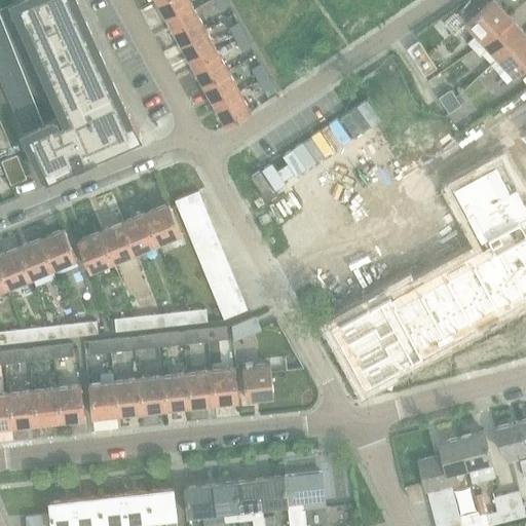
[(16,0),(71,118),(59,124),(55,118),(46,122),(0,11),(0,79),(22,133),(45,179),(89,159),(142,137),(119,99),(73,0),(16,0)]
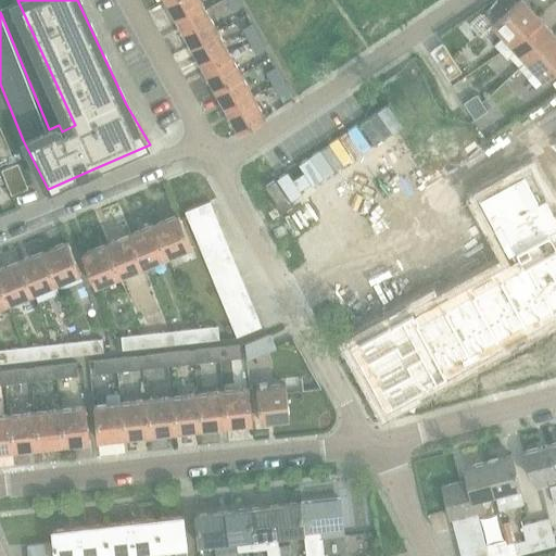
[(178,25),(223,0),(218,0),(204,8),(199,0),(172,0),(166,3),(178,25)]
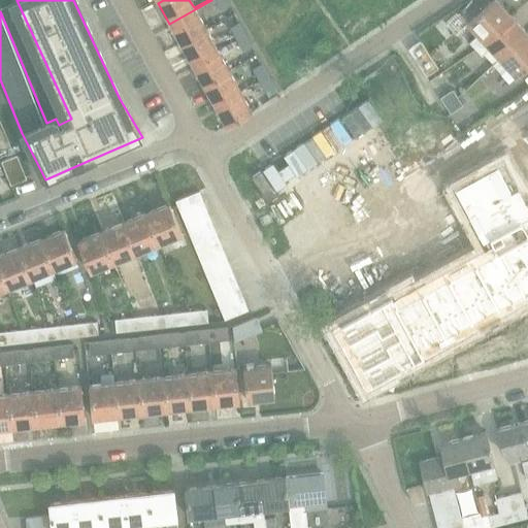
[(180,44),(206,30),(199,17),(220,5),(221,8),(230,3),(228,0),(211,0),(169,24),(180,44)]
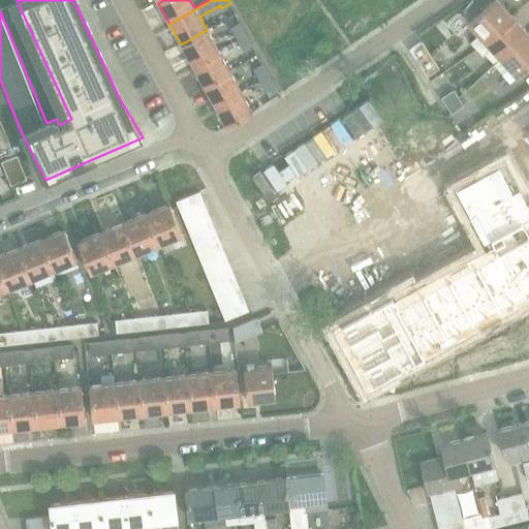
[(314,0),(309,0),(290,12),(314,48),(336,33),(314,0)]
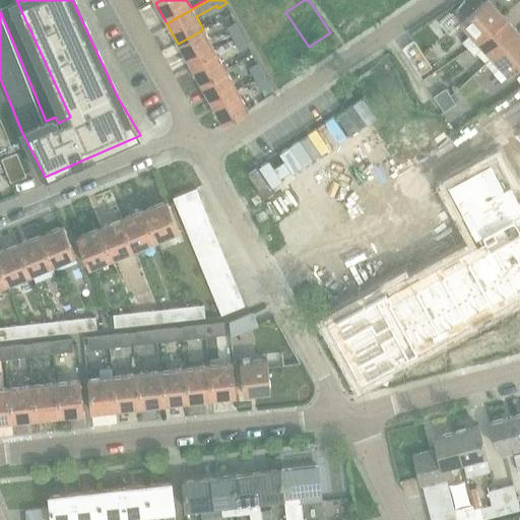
[(341,0),(309,0),(330,33),(353,17),(341,0)]
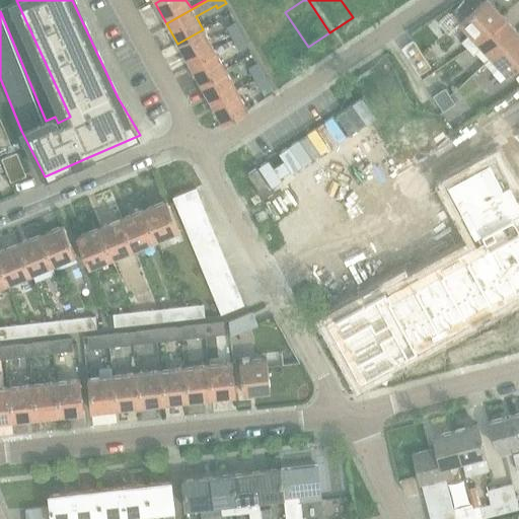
[(380,0),(366,0),(372,10),(382,4),(380,0)]
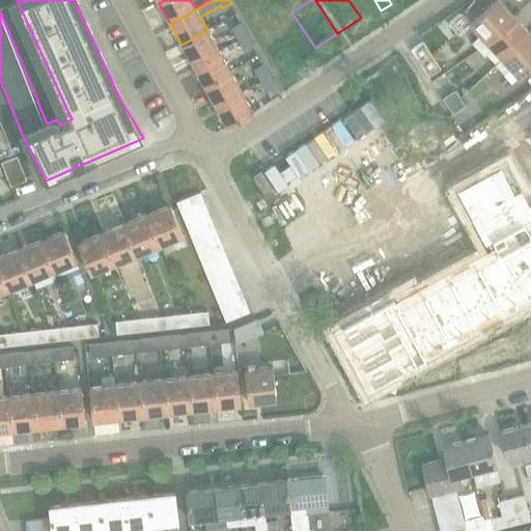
[(478,49),(514,16),(500,0),(495,0),(470,23),(480,34),(472,42),(478,49)]
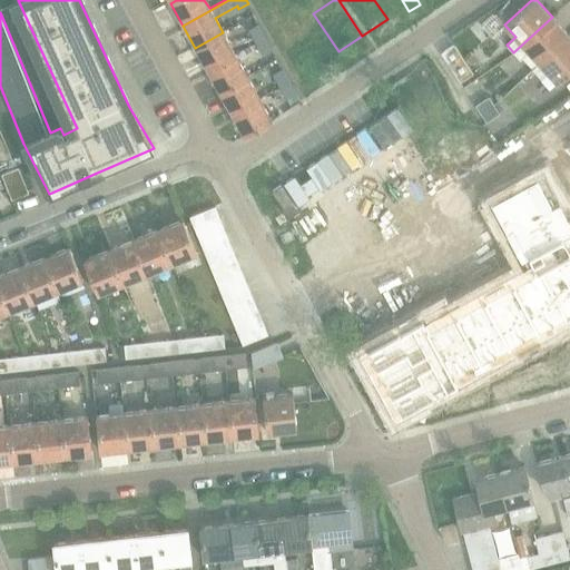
[(207,69),(267,37),(259,22),(257,22),(253,13),(244,19),(252,33),(247,37),(245,33),(228,42),(223,32),(195,48),(207,69)]
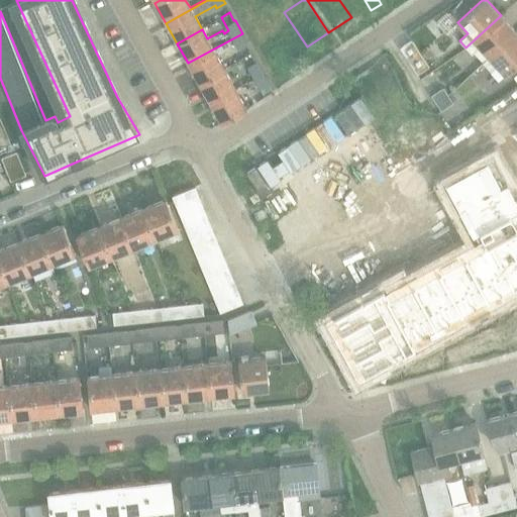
[(489,57),(516,32),(501,15),(466,47),(472,55),(480,46),(489,57)]
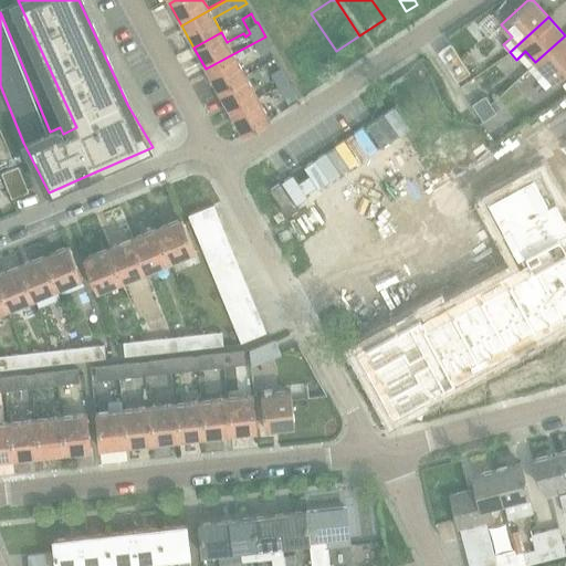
[(535,62),(528,67),(537,79),(545,72),(553,81),(565,69),(565,35),(535,62)]
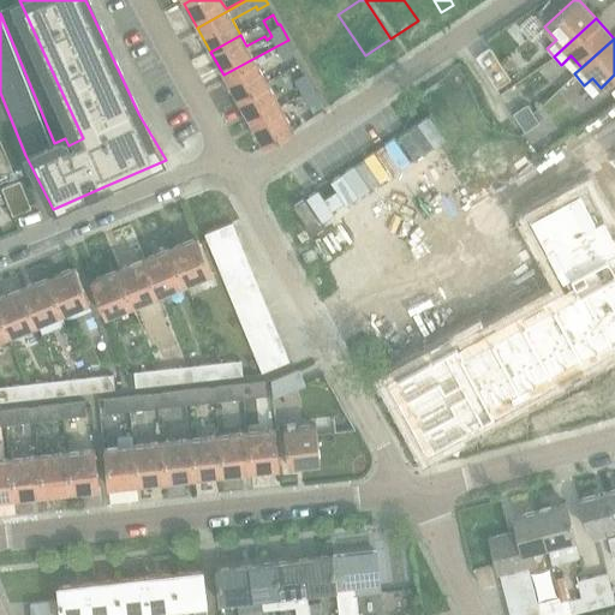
[(237,99),(267,83),(258,69),(272,60),(270,58),(280,52),(284,57),(294,51),(288,40),(224,75),(237,99)]
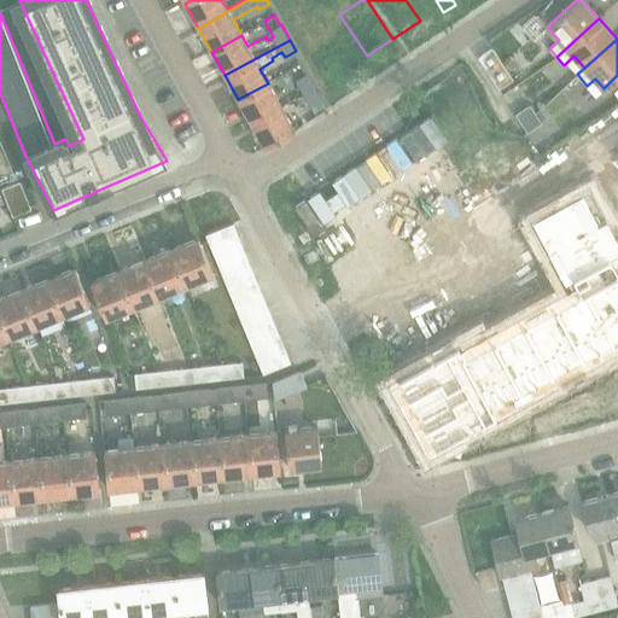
[(496,45),(483,54),(501,83),(512,75),(496,45)]
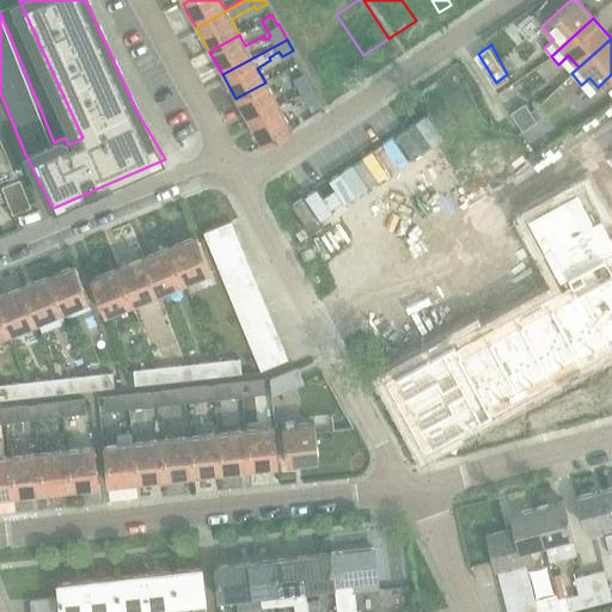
[(301,93),(312,87),(304,72),(293,78),(301,93)]
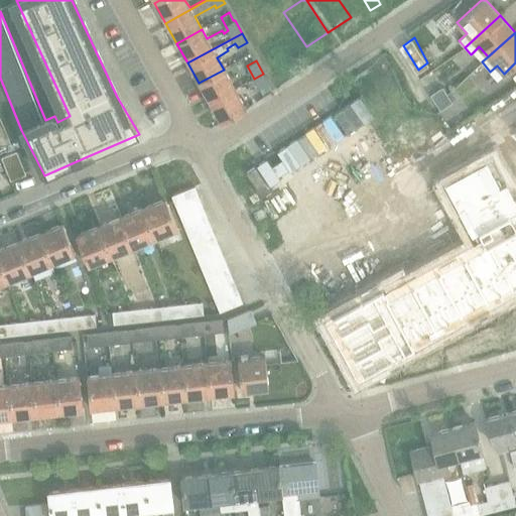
[(210,103),(235,90),(234,88),(250,80),(245,71),(229,80),(224,70),(199,83),(210,103)]
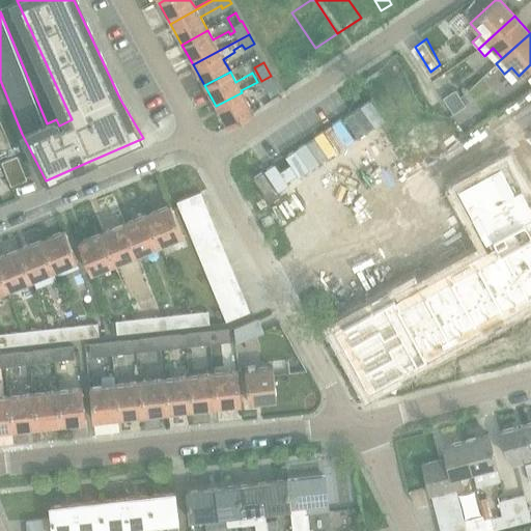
[(271,76),(261,81),(267,91),(277,85),(271,76)]
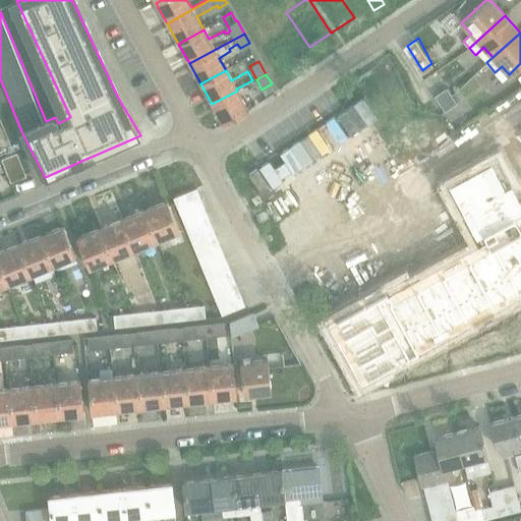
[(440,103),(452,96),(447,88),(435,96),(440,103)]
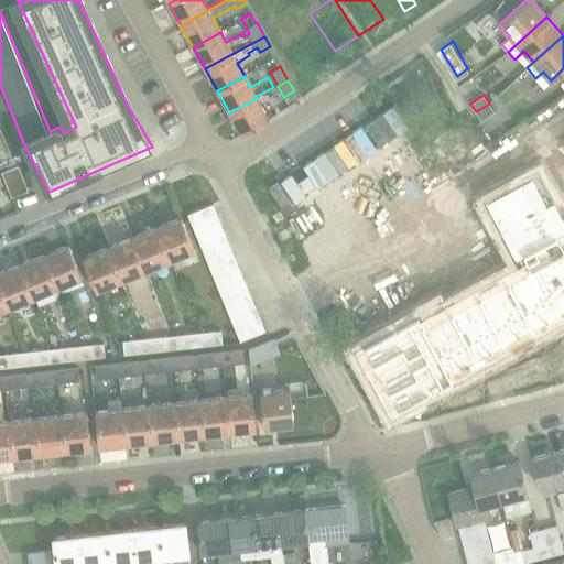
[(257,98),(229,112),(241,136),(269,121),(257,98)]
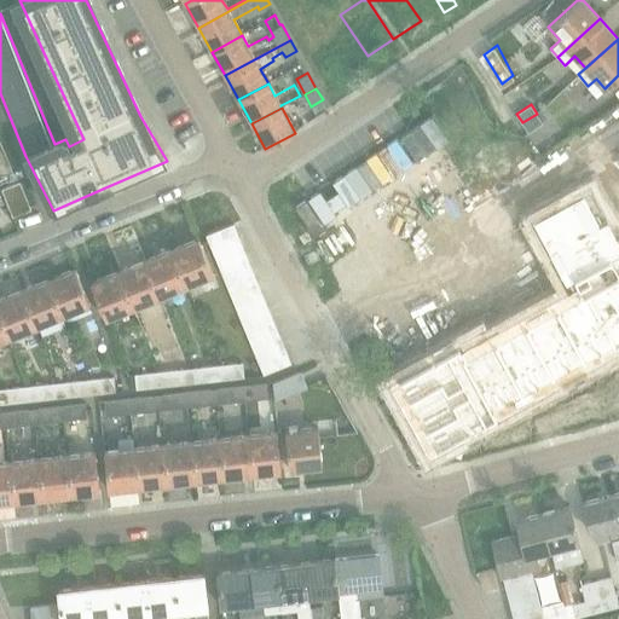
[(618,122),(611,110),(603,116),(611,128),(618,122)]
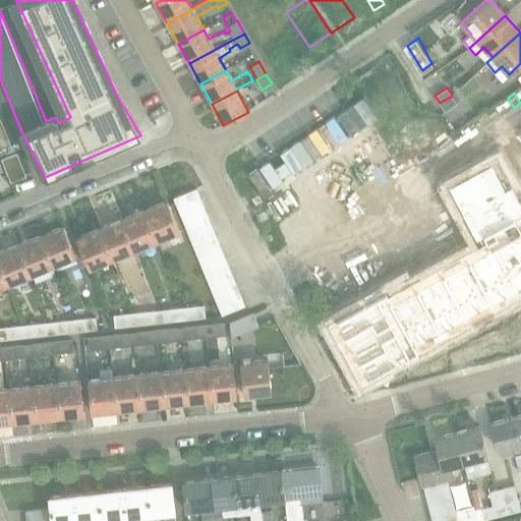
[(452,96),(440,103),(445,111),(457,103),(452,96)]
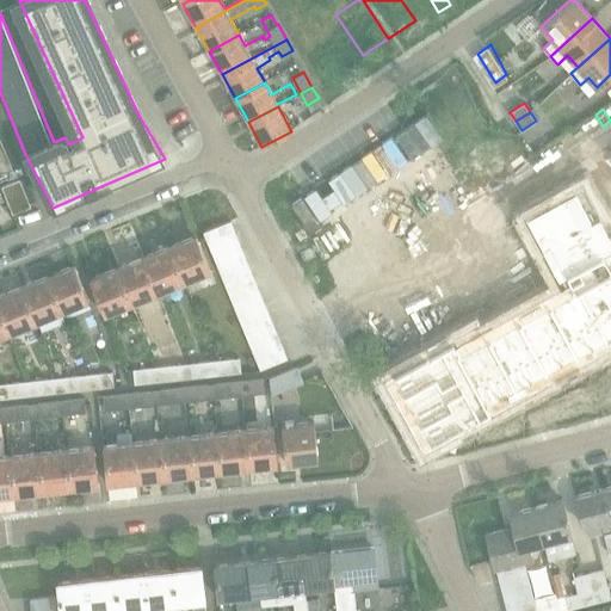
[(596,115),(587,119),(596,131),(603,127),(596,115)]
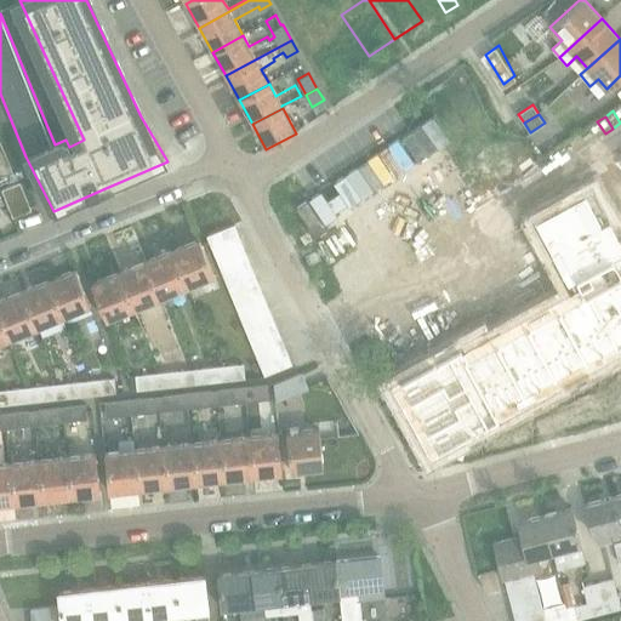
[(597,121),(590,127),(597,140),(605,134),(597,121)]
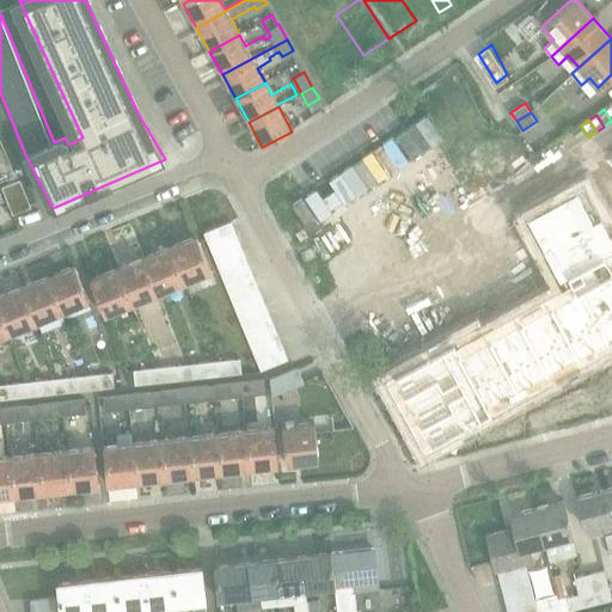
[(581,126),(573,130),(581,142),(588,138),(581,126)]
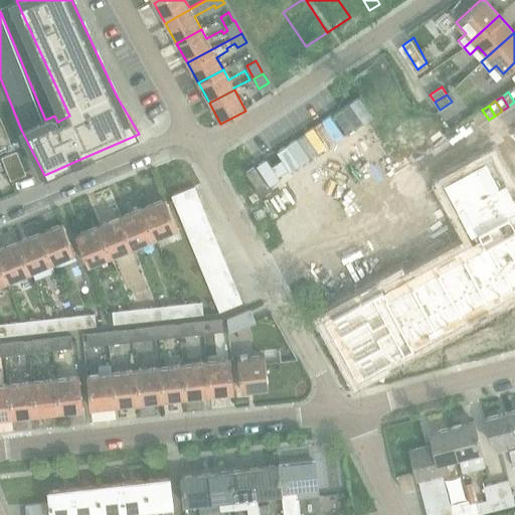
[(482,110),(475,115),(482,125),(489,120),(482,110)]
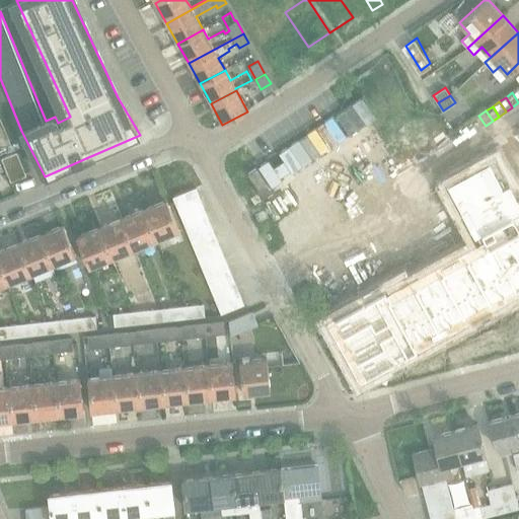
[(478,116),(472,120),(478,130),(486,126),(478,116)]
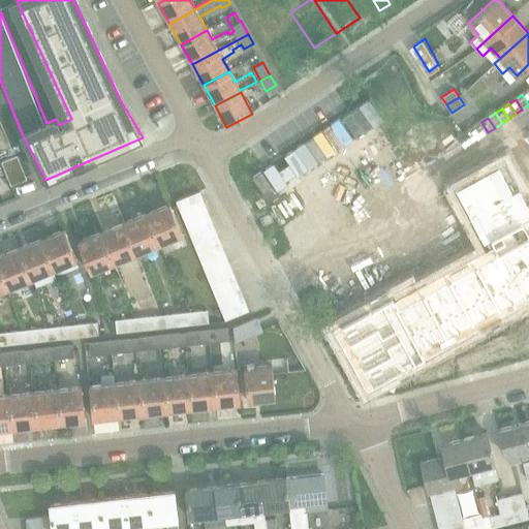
[(481,122),(474,127),(481,137),(488,132),(481,122)]
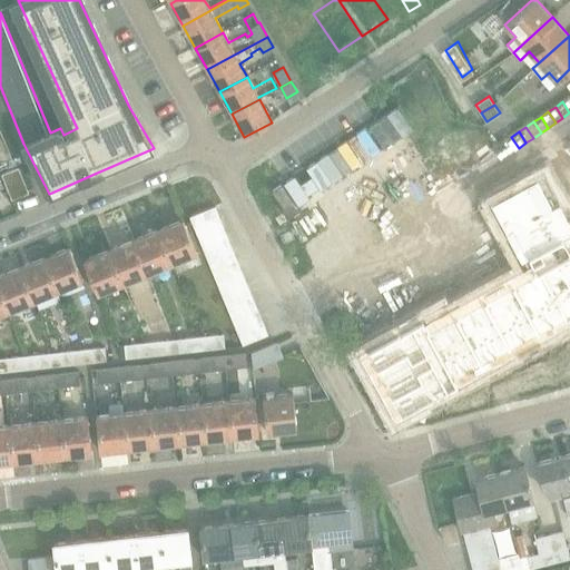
[(511,137),(503,141),(511,153),(519,148),(511,137)]
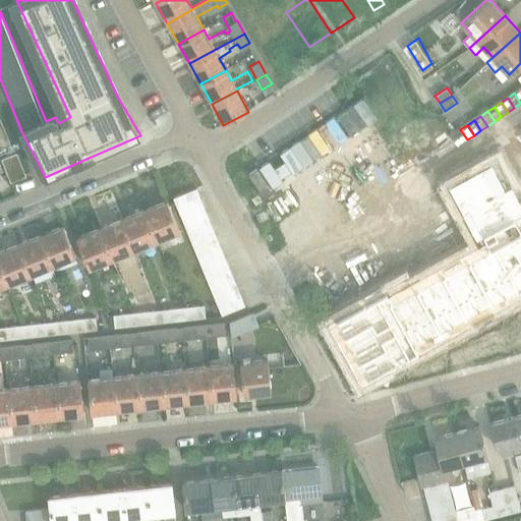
[(460,129),(454,134),(460,145),(467,139),(460,129)]
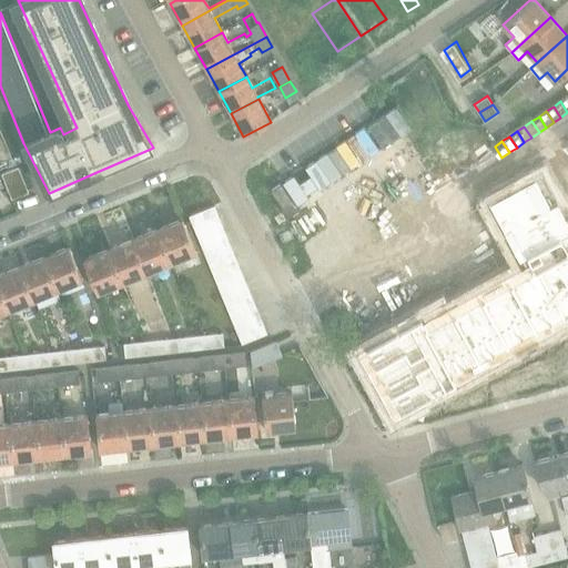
[(495,146),(487,151),(495,162),(501,158),(495,146)]
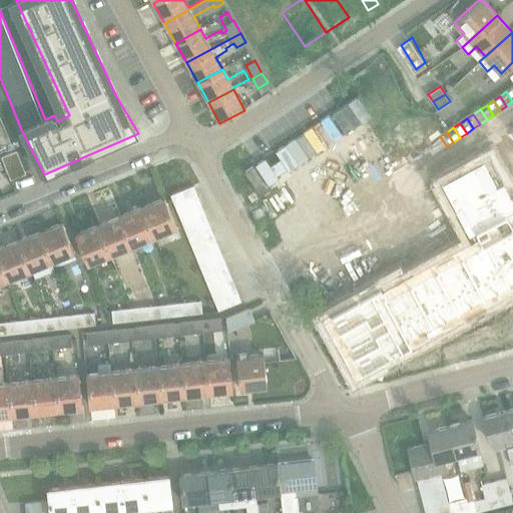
[(440,136),(433,141),(440,151),(447,146),(440,136)]
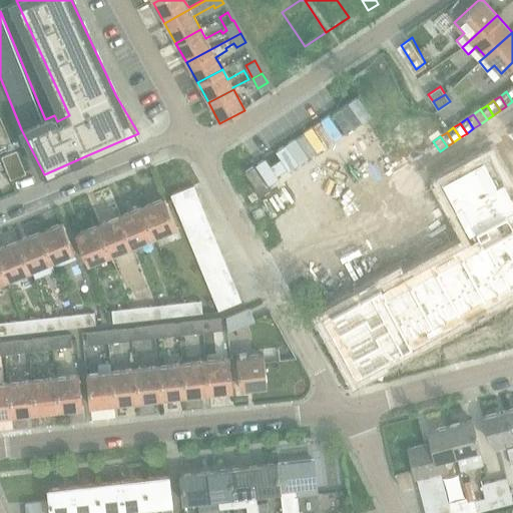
[(425,146),(418,151),(425,160),(432,156),(425,146)]
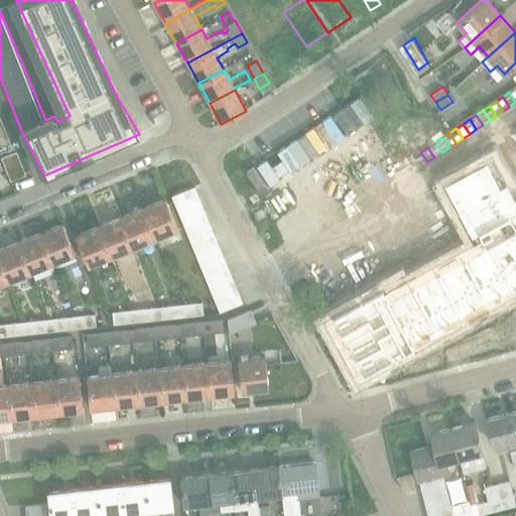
[(1,158),(10,181),(25,175),(16,152),(1,158)]
